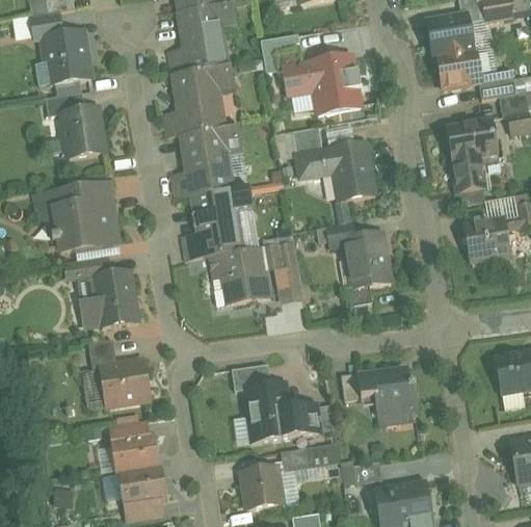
[(46,0),(48,12),(48,14),(58,11),(75,9),(73,0),(46,0)]
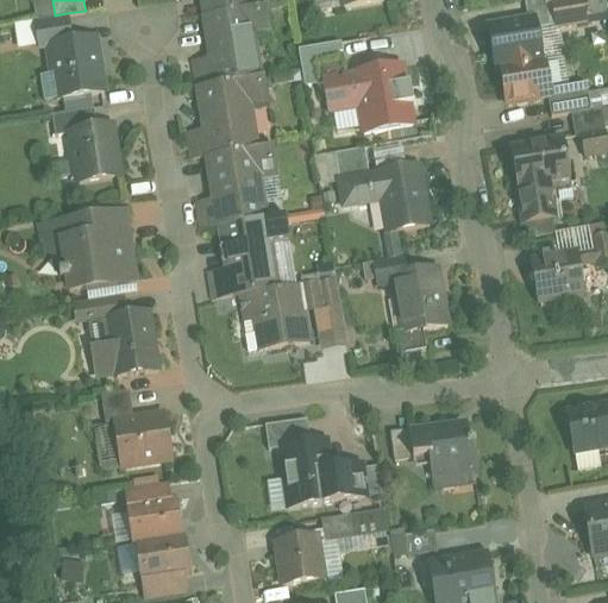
[(202,0),(205,13),(267,2),(265,0),(202,0)]
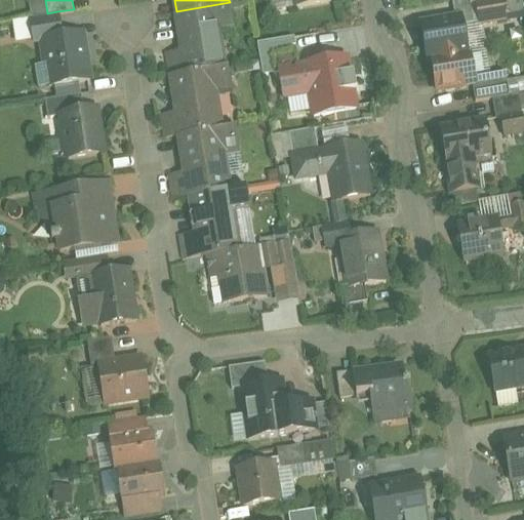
[(453,0),(455,12),(477,9),(475,0),(505,0),(507,12),(523,9),(522,0),(453,0)]
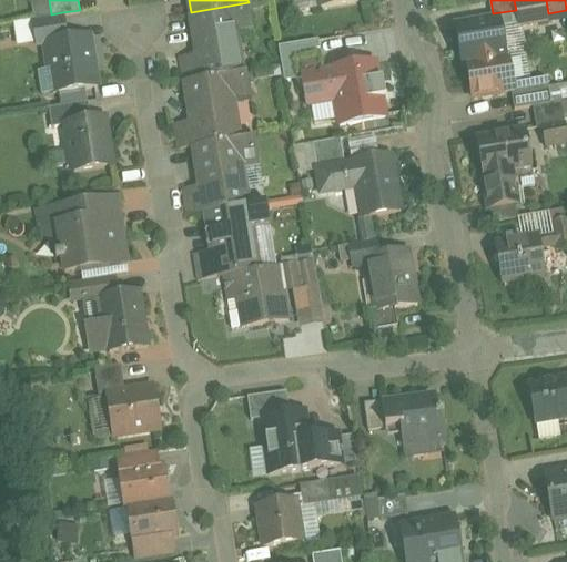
[(514,0),(516,10),(517,22),(548,17),(548,13),(546,0),(514,0)]
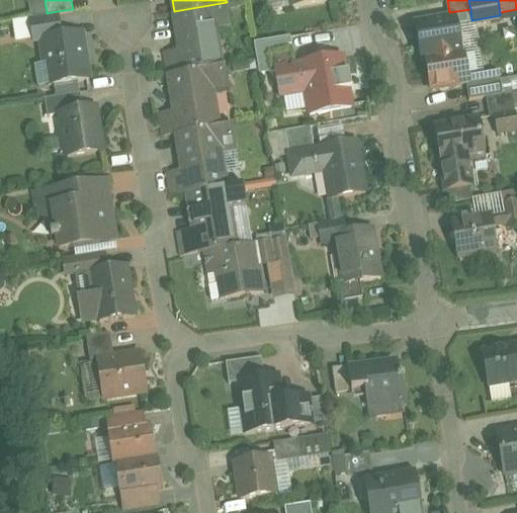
[(227,2),(174,11),(174,12),(176,12),(179,26),(177,27),(177,29),(180,47),(163,50),(166,72),(169,72),(220,64),(212,24),(230,21),(227,2)]
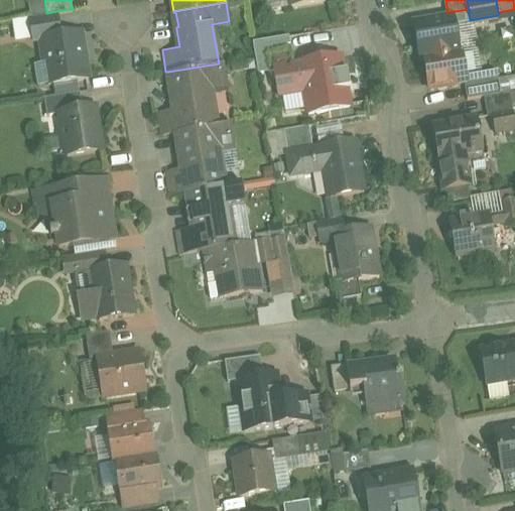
[(46,13),(46,12),(29,15),(33,38),(41,37),(40,36),(59,32),(56,11),(46,13)]
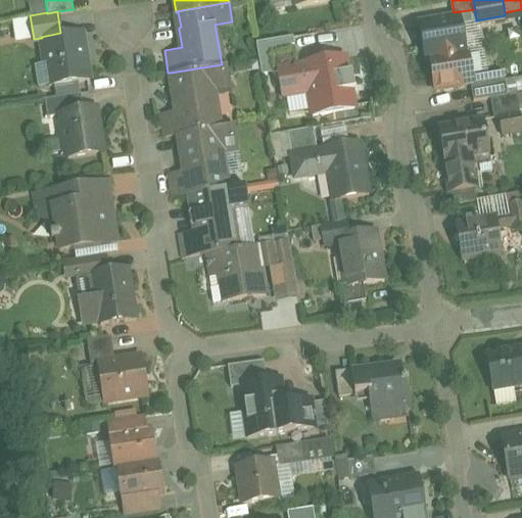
[(458,13),(419,20),(426,56),(429,56),(464,49),(458,13)]
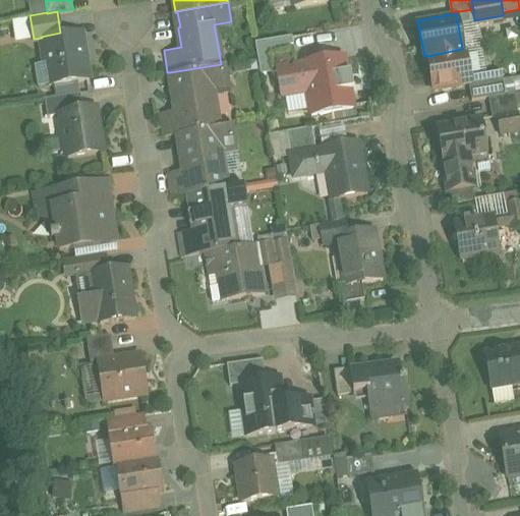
[(60,33),(41,37),(42,38),(49,82),(88,76),(80,30),(60,33)]
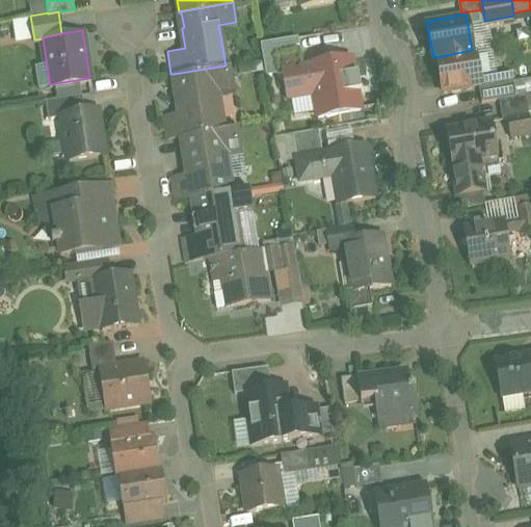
[(297,34),(270,40),(275,72),(282,71),(282,69),(302,66),(297,34)]
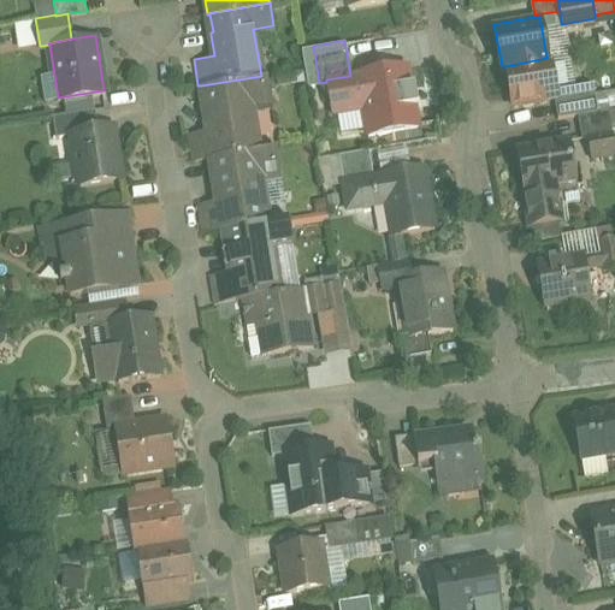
[(547,58),(506,66),(512,101),(554,95),(555,94),(554,86),(549,58),(547,58)]
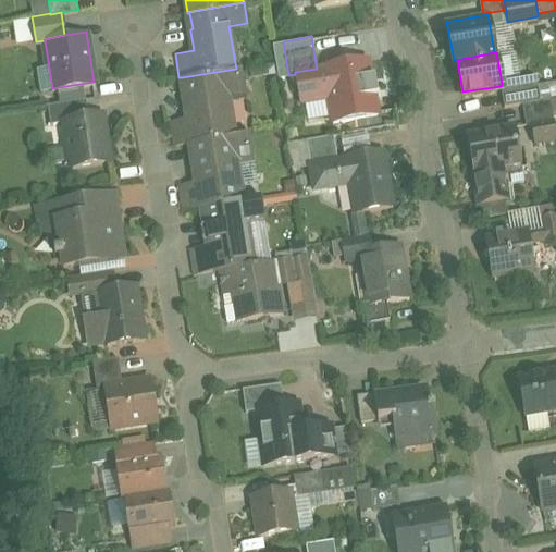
[(317,69),(295,72),(295,74),(299,99),(329,95),(333,119),(375,111),(372,94),(374,94),(371,75),(369,75),(367,59),(317,69)]
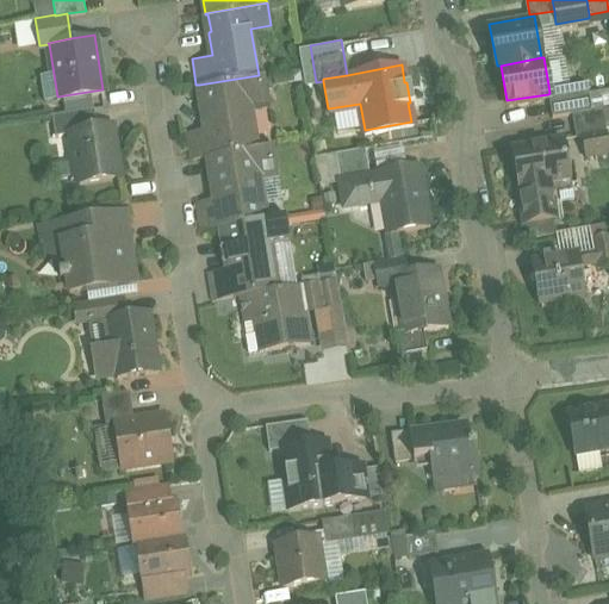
[(259,75),(199,85),(200,86),(203,86),(205,103),(204,105),(203,106),(206,126),(186,130),(190,156),(209,154),(255,147),(248,103),(268,99),(263,74),(259,75)]
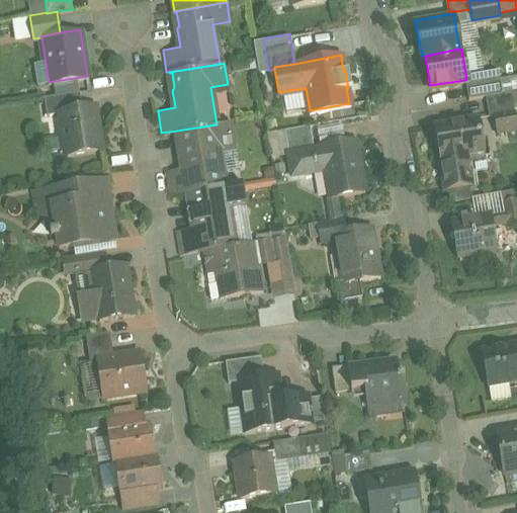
[(498,67),(465,72),(466,79),(465,80),(468,96),(485,94),(502,91),(500,76),(498,67)]
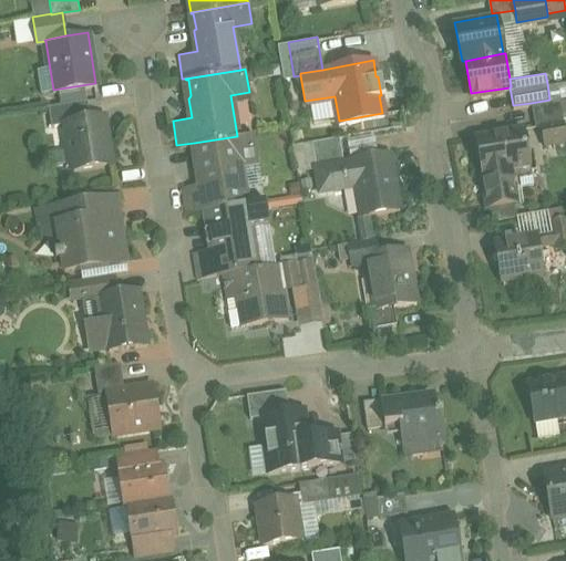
[(565,80),(547,83),(549,100),(558,97),(565,136),(565,80)]
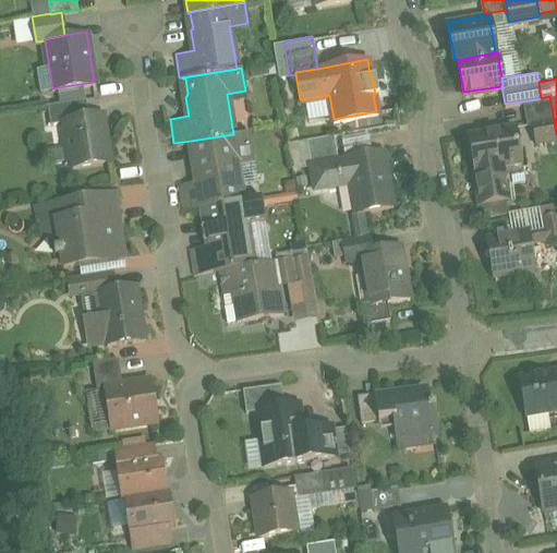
[(541,98),(522,101),(527,123),(531,122),(535,141),(556,136),(556,134),(549,96),(541,98)]
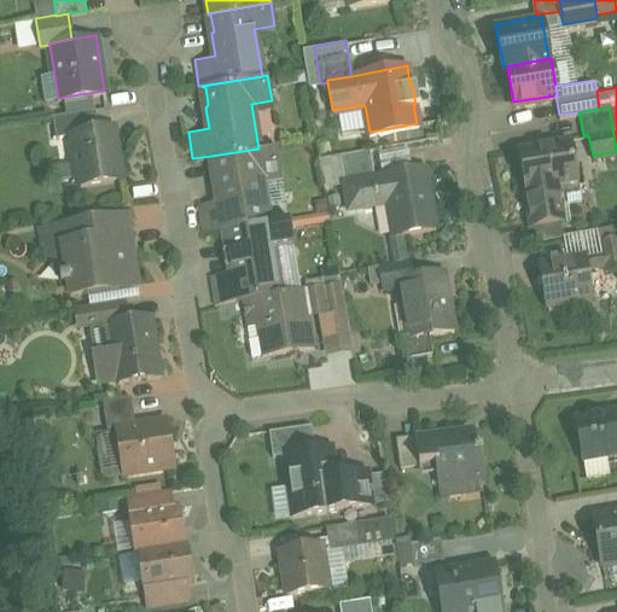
[(94,108),(52,114),(56,135),(71,133),(71,132),(98,127),(94,108)]
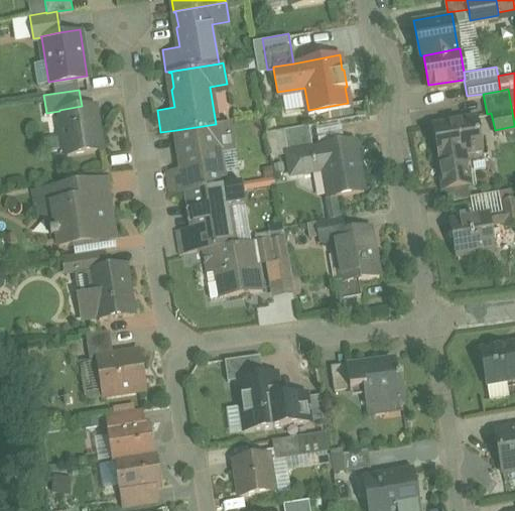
[(82,106),(59,110),(59,111),(62,131),(60,134),(62,146),(66,149),(66,152),(101,147),(94,104),(82,106)]
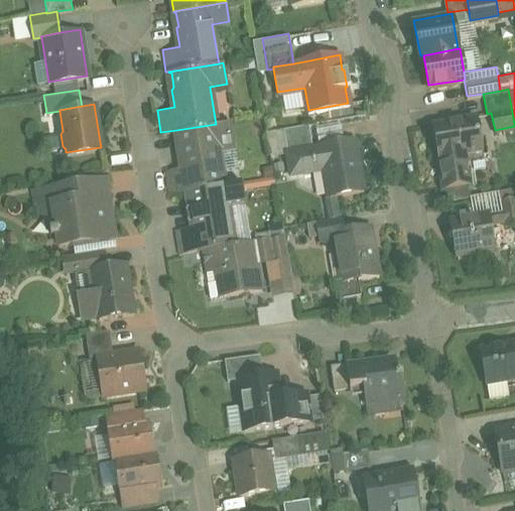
[(476,115),(431,123),(443,186),(469,181),(464,153),(482,150),(476,115)]
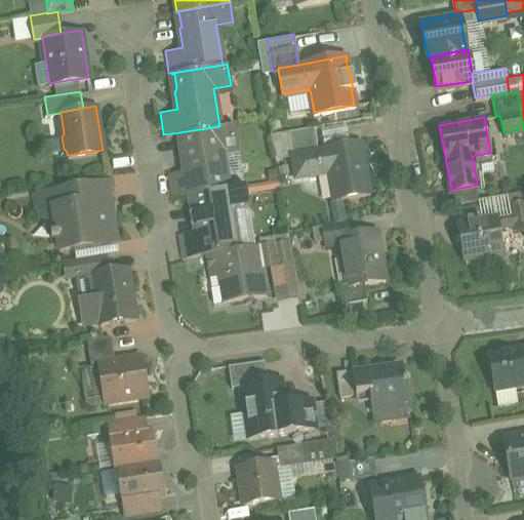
[(219,126),(179,132),(179,133),(182,133),(185,148),(183,149),(183,151),(186,168),(168,171),(171,196),(190,193),(228,187),(222,148),(239,145),(235,123),(219,126)]
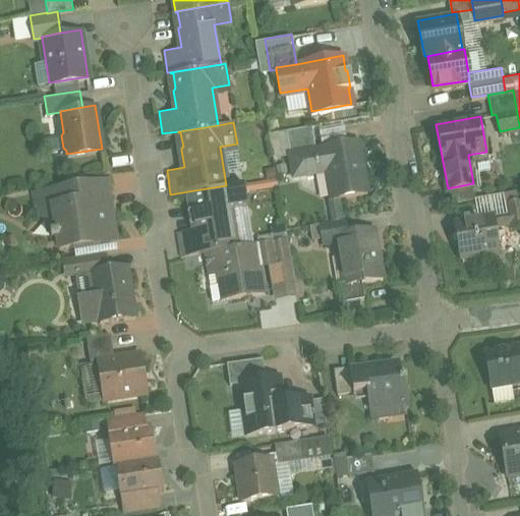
[(345,132),(344,122),(323,123),(324,133),(345,132)]
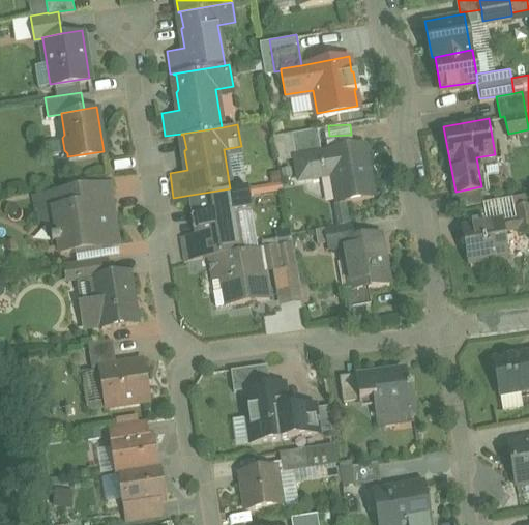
[(317,125),(291,130),(295,154),(321,150),(317,125)]
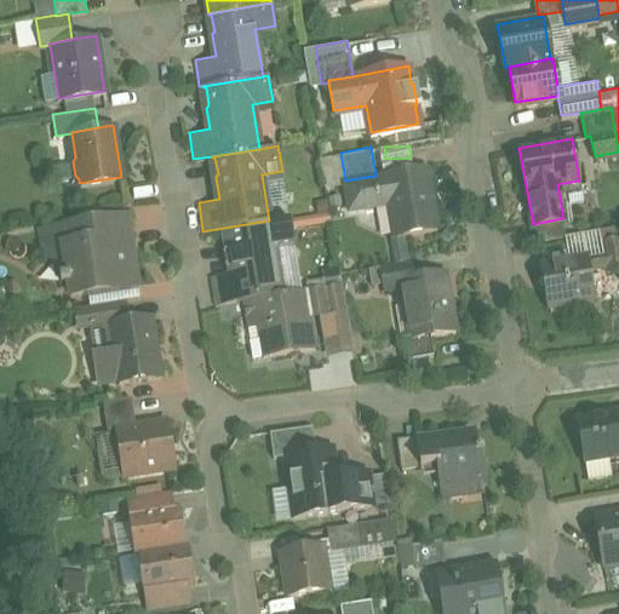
[(325,184),(345,181),(340,153),(320,156),(325,184)]
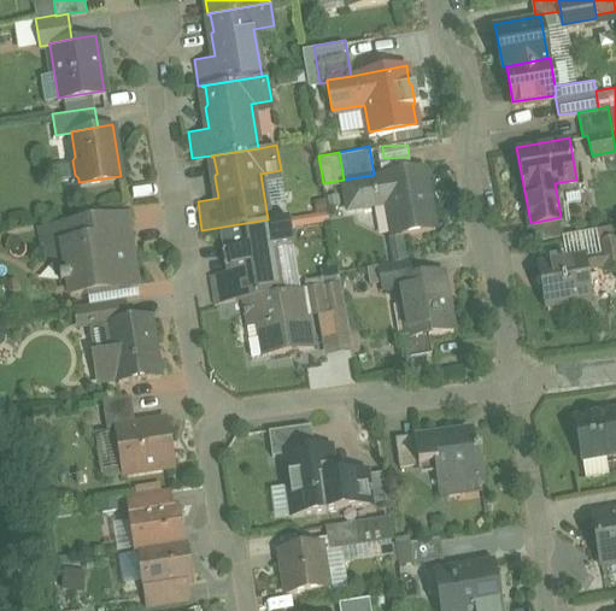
[(423,164),(381,171),(381,174),(374,175),(344,180),(348,206),(386,199),(392,233),(435,225),(423,164)]
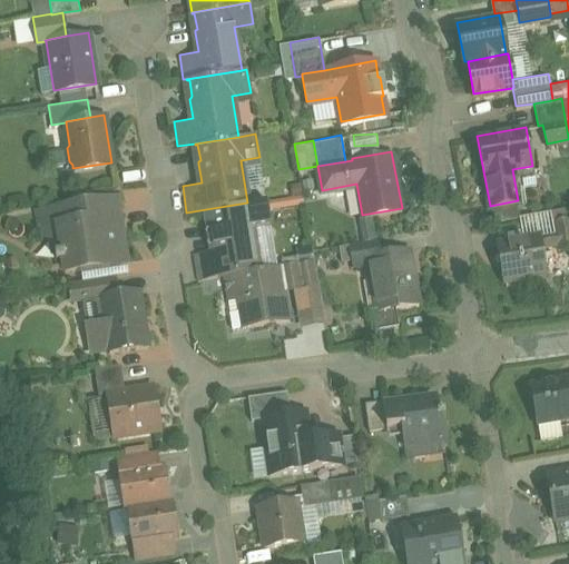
[(290,182),(292,196),(302,194),(300,181),(290,182)]
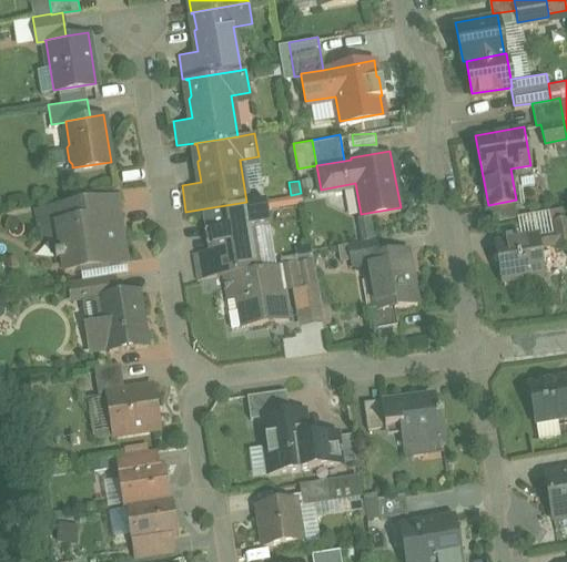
[(121,183),(90,187),(92,201),(100,200),(101,206),(115,204),(124,202),(121,183)]
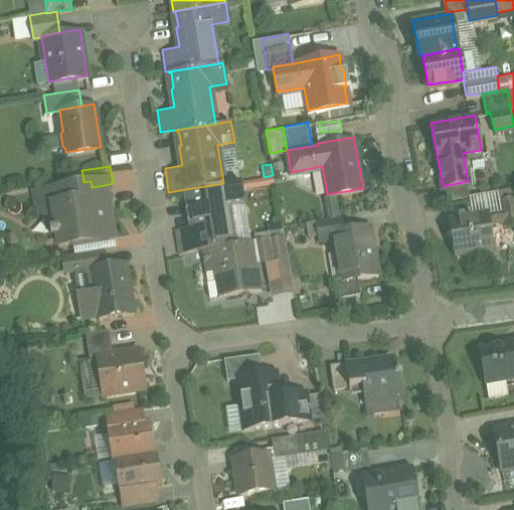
[(264,177),(241,180),(242,188),(274,183),(273,175),(264,177)]
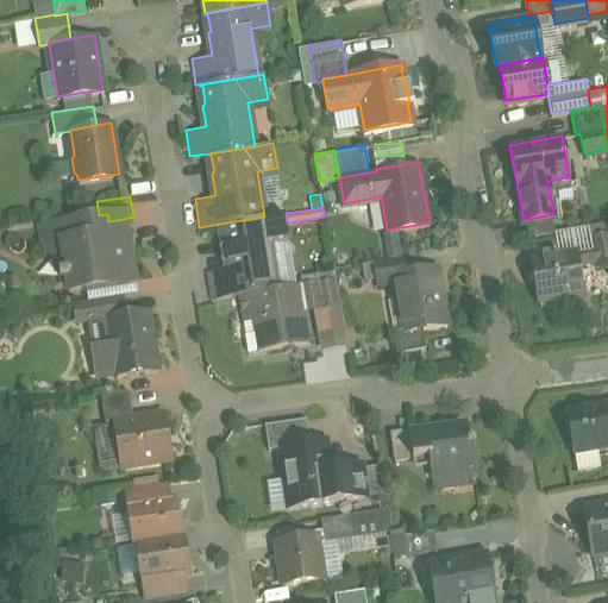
[(264,217),(220,224),(221,225),(224,225),(226,242),(225,243),(224,244),(227,265),(207,269),(212,297),(242,293),(276,287),(269,242),(289,238),(287,223),(286,213),(264,217)]
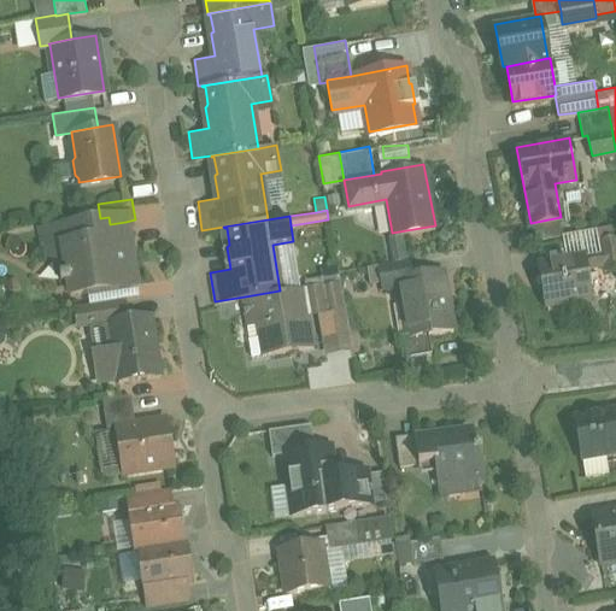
[(100,218),(42,228),(46,254),(64,252),(66,271),(59,272),(60,280),(68,278),(70,292),(135,281),(125,222),(110,224),(109,217),(100,218)]
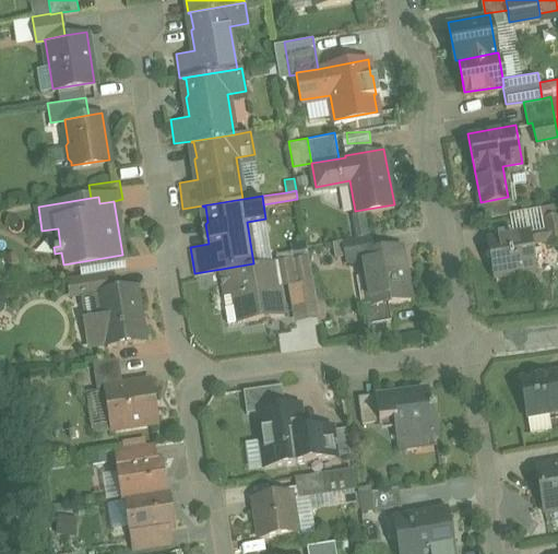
[(557,201),(539,204),(542,215),(557,212),(557,201)]
